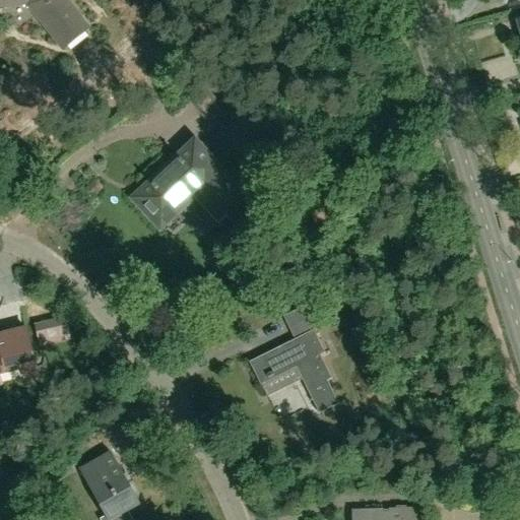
[(88,29),(64,0),(0,0),(1,9),(30,5),(36,11),(34,13),(64,50),(88,29)]
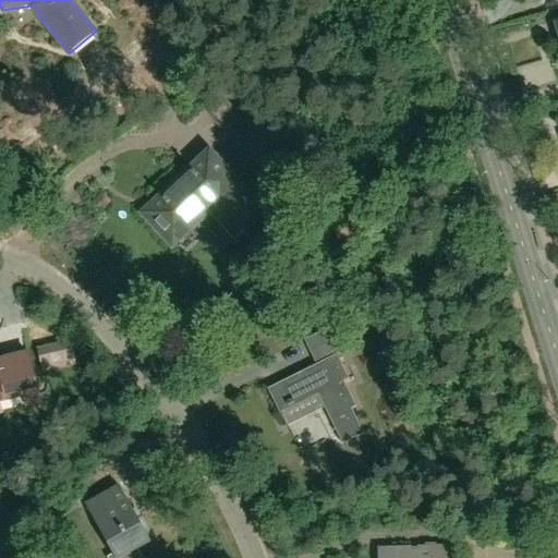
[(497,0),(497,16),(525,16),(524,0),(497,0)]
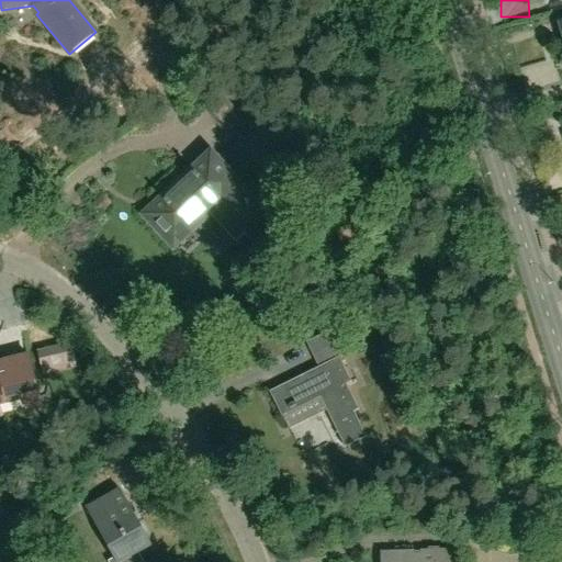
[(268,214),(213,154),(146,215),(175,246),(212,212),(238,240),(247,232),(248,233),(268,214)]
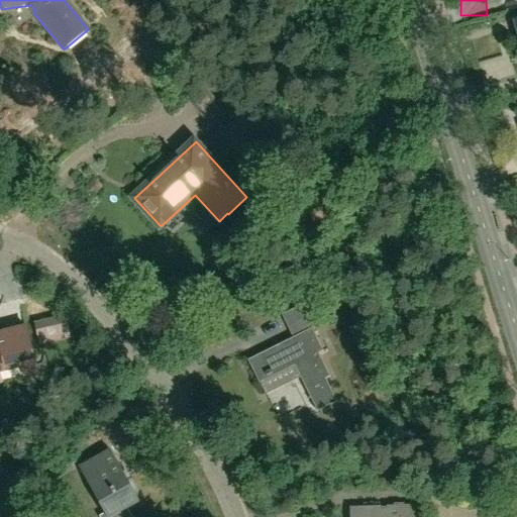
[(292,337),(248,358),(260,382),(294,366),(316,411),(336,402),(325,378),(329,376),(318,352),(323,350),(312,327),(315,326),(305,304),(282,315),(292,337)]
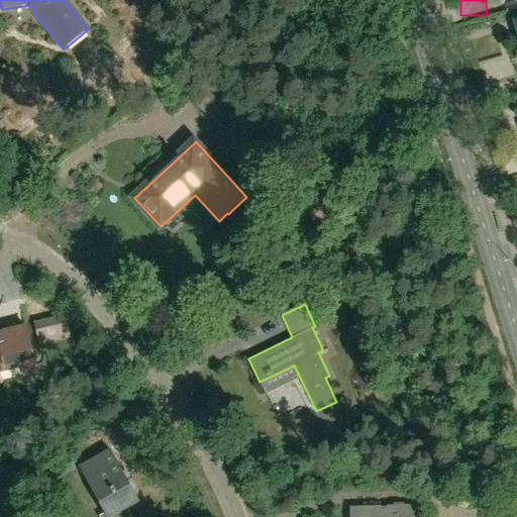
[(38,345),(66,338),(61,317),(33,323),(38,345)]
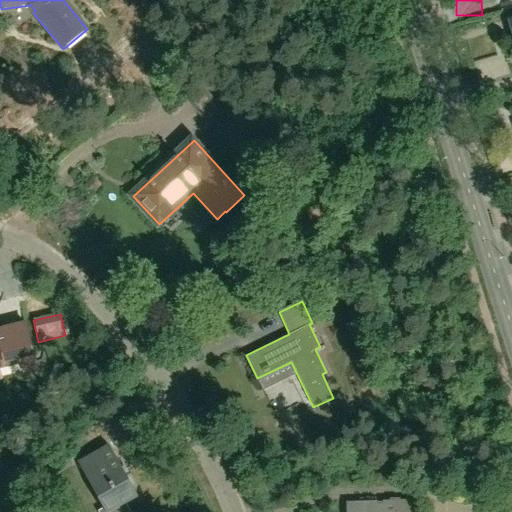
[(355,339),(368,332),(360,319),(348,326),(355,339)]
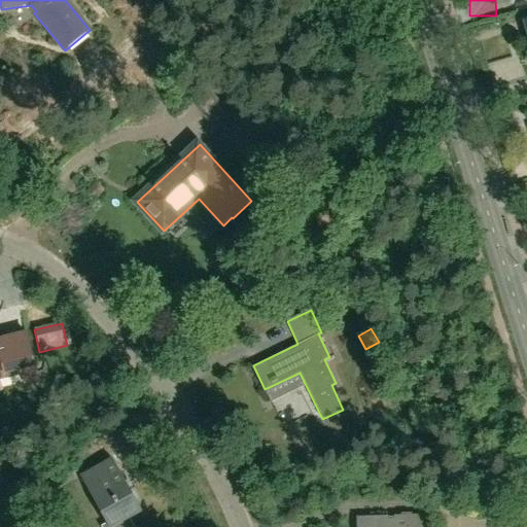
[(39,378),(28,332),(0,339),(0,378),(24,373),(26,381),(39,378)]
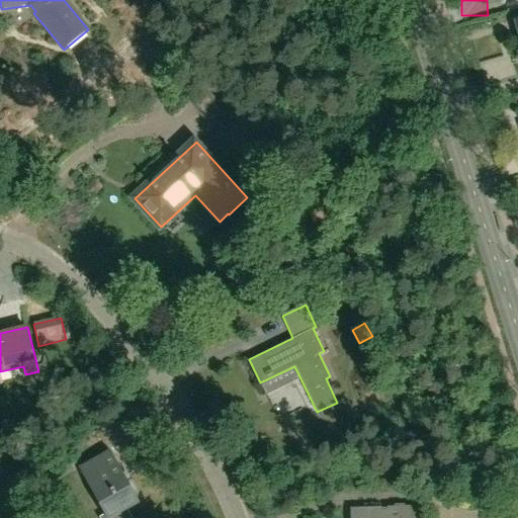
[(106,517),(110,517),(140,502),(110,450),(79,467),(106,517)]
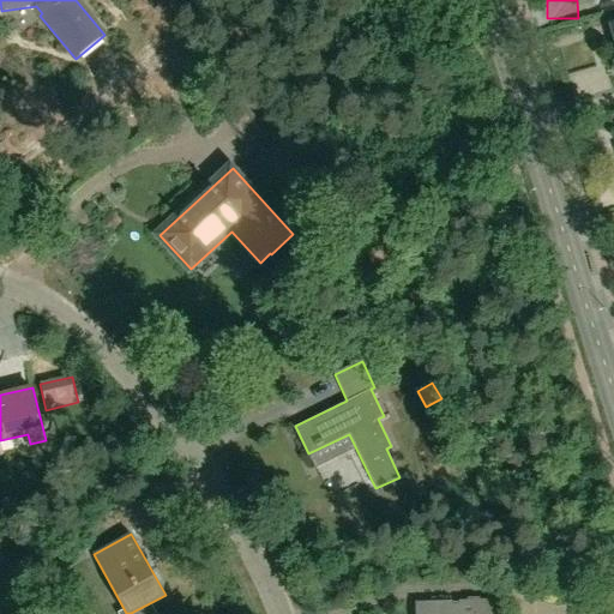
[(495,613),(495,602),(415,605),(415,613),(495,613)]
